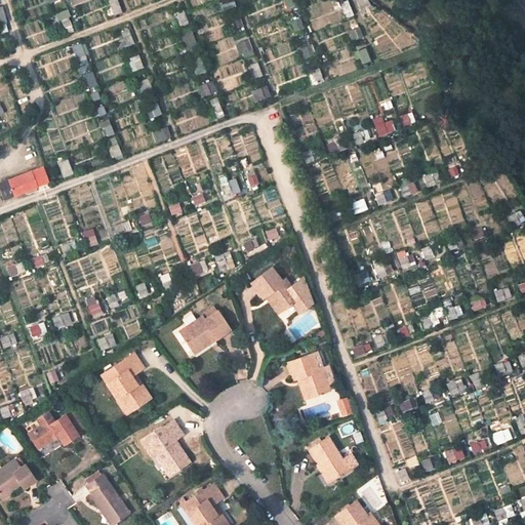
[(115,13),(121,11),(116,0),(110,0),(110,1),(115,13)]
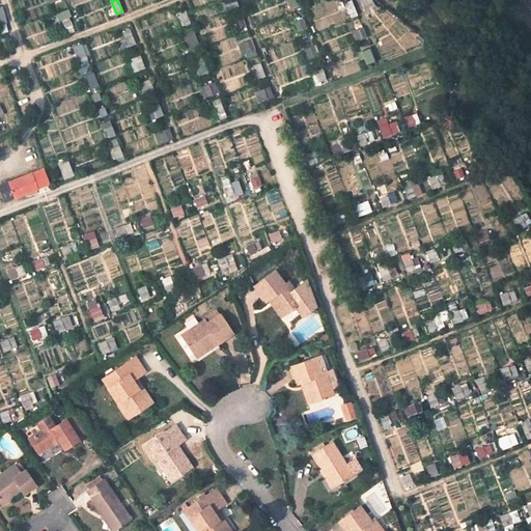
[(224,0),(227,8),(238,4),(235,0),(224,0)]
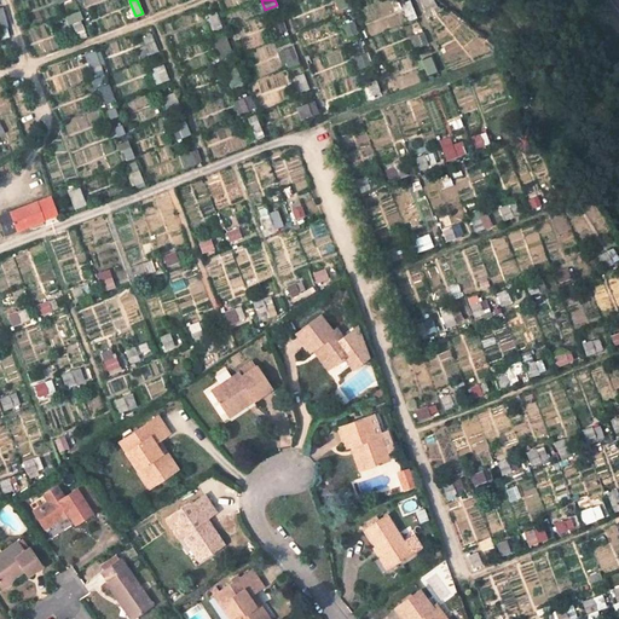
[(335,0),(340,12),(348,9),(343,0),(335,0)]
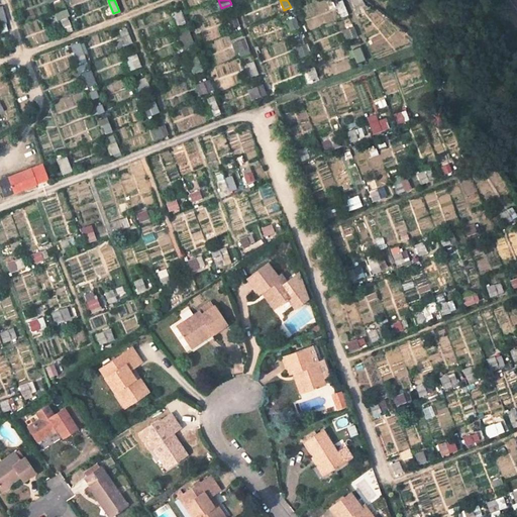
[(341,16),(347,14),(342,0),(336,2),(341,16)]
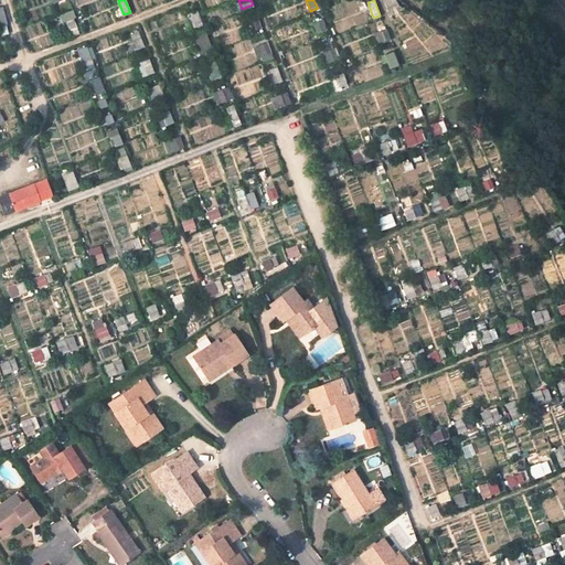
[(388,14),(402,9),(400,6),(398,6),(395,0),(383,0),(388,10),(387,11),(388,14)]
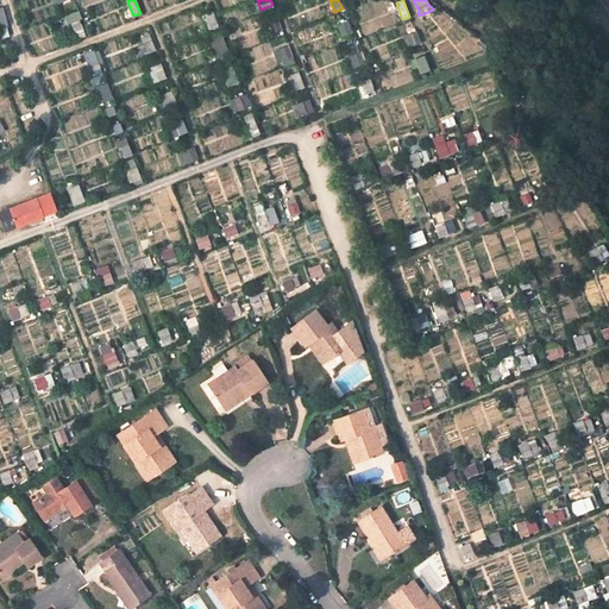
[(211,29),(218,26),(212,11),(205,14),(207,20),(202,22),(206,30),(211,27),(211,29)]
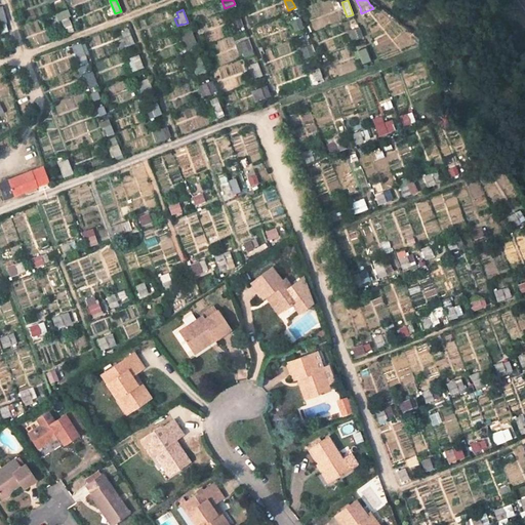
[(232,31),(243,26),(238,15),(229,19),(232,31)]
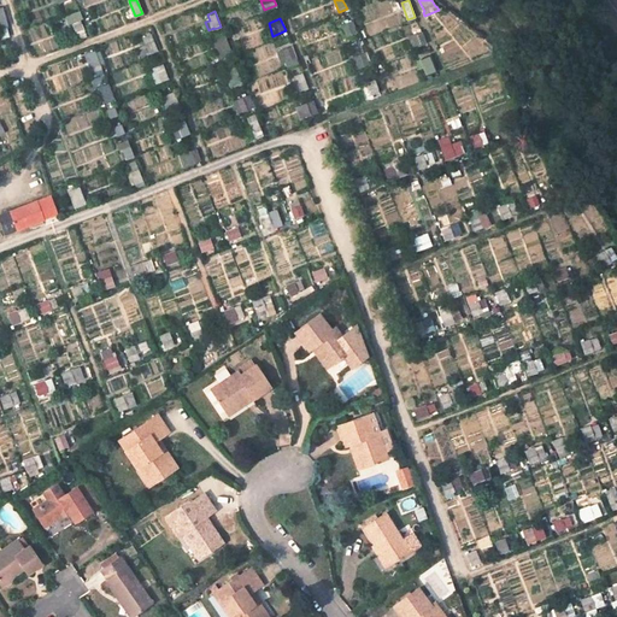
[(78,39),(86,36),(80,21),(72,23),(78,39)]
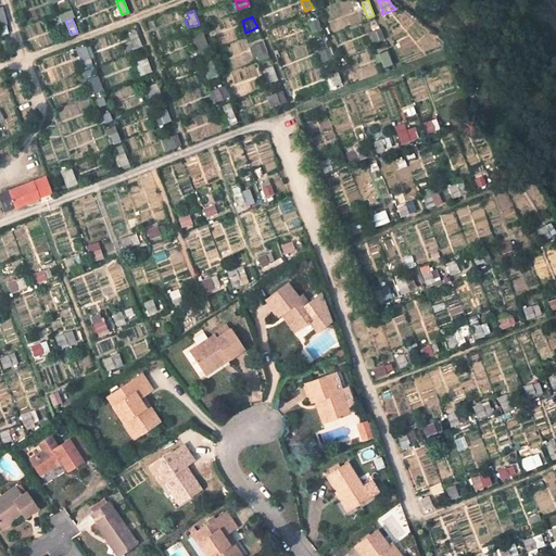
[(315,38),(324,35),(317,20),(310,23),(315,38)]
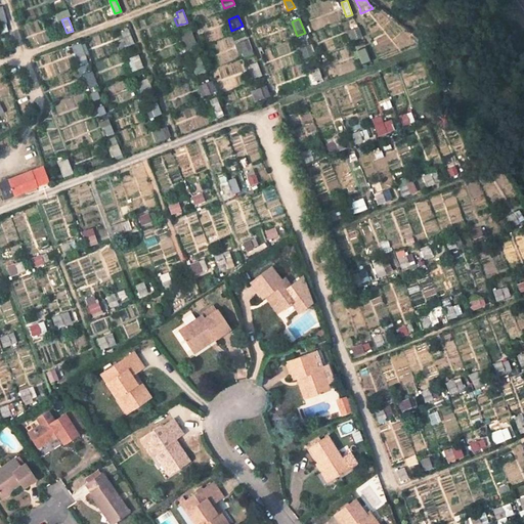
[(118,49),(133,43),(128,29),(122,33),(124,38),(116,41),(118,49)]
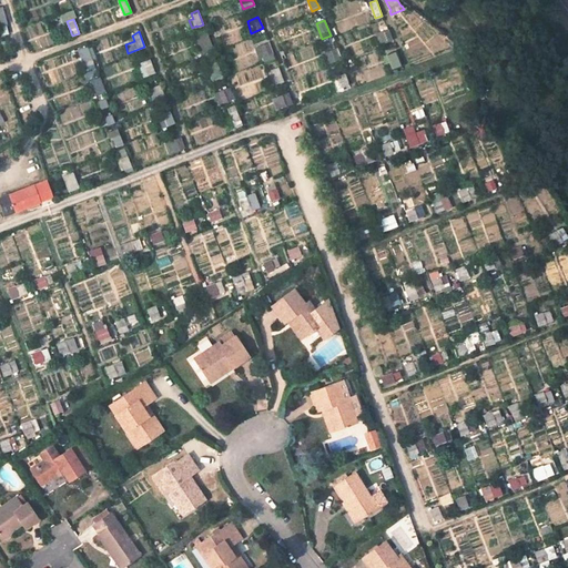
[(384,42),(391,40),(387,32),(381,34),(384,42)]
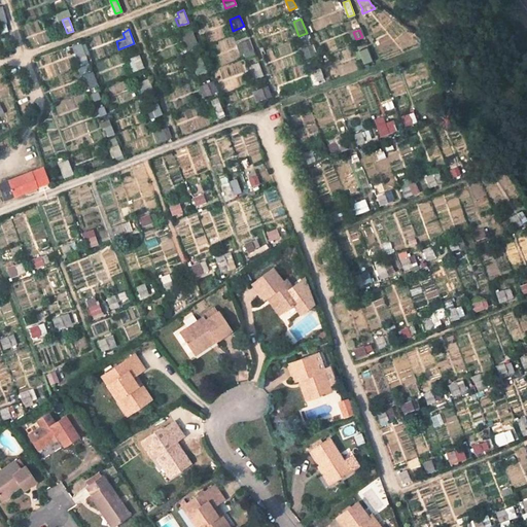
[(187,50),(198,46),(192,35),(183,38),(187,50)]
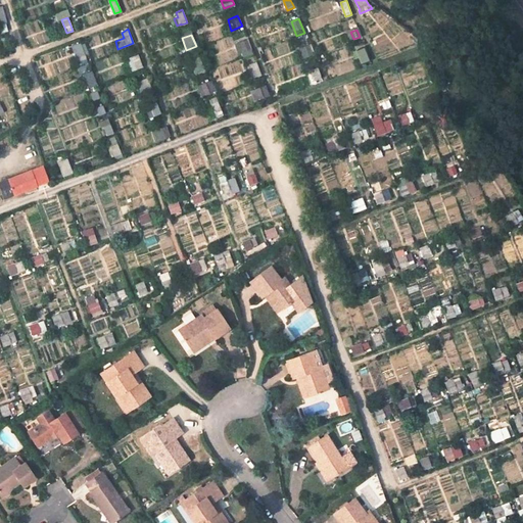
[(245,54),(251,52),(246,38),(239,41),(245,54)]
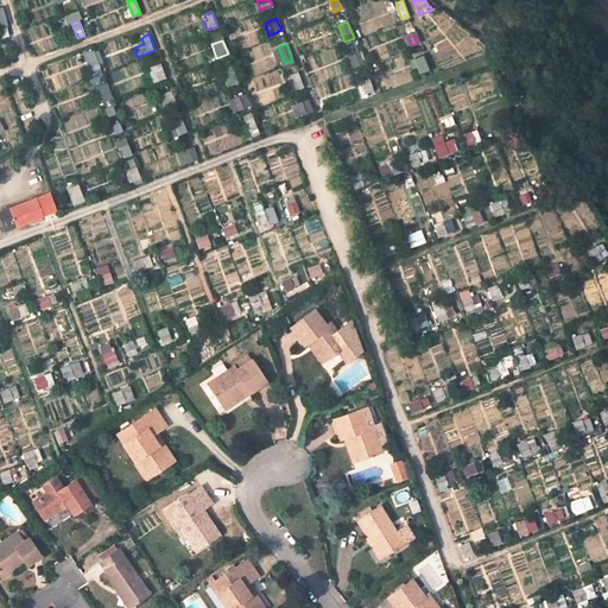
[(356,68),(363,65),(358,49),(349,52),(356,68)]
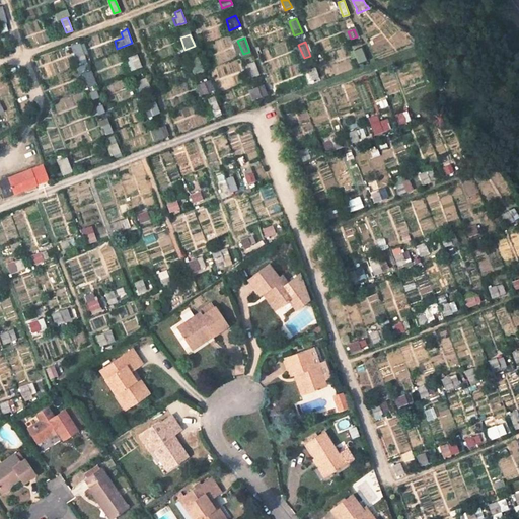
[(359,63),(367,60),(362,46),(354,49),(359,63)]
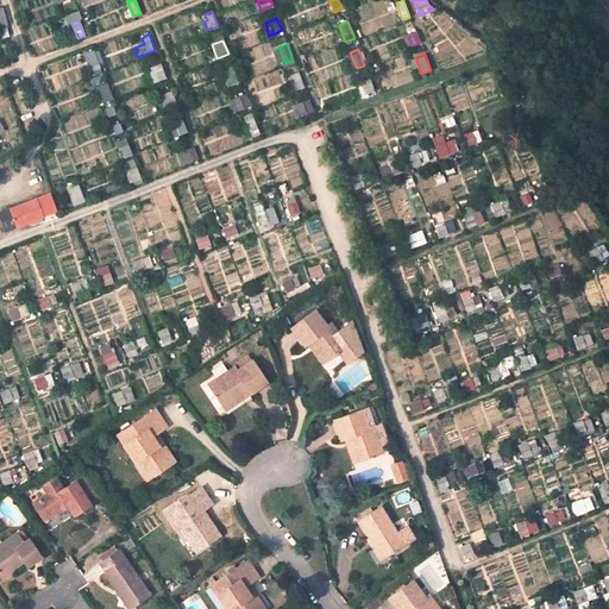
[(92,71),(99,69),(93,55),(87,58),(92,71)]
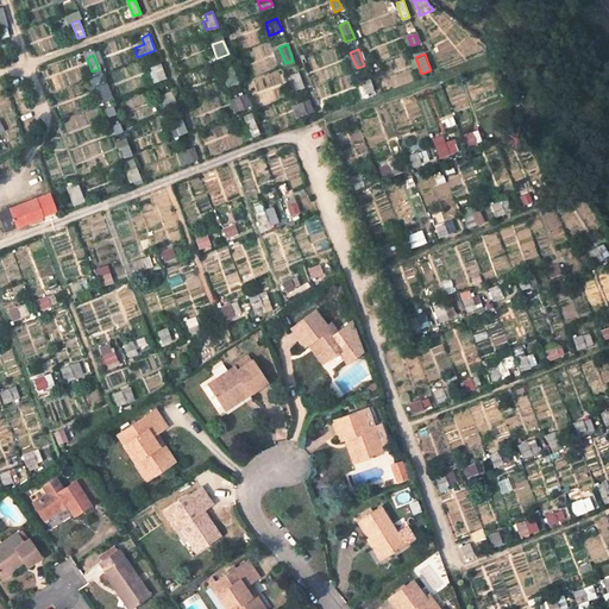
[(157,77),(164,74),(159,63),(152,66),(157,77)]
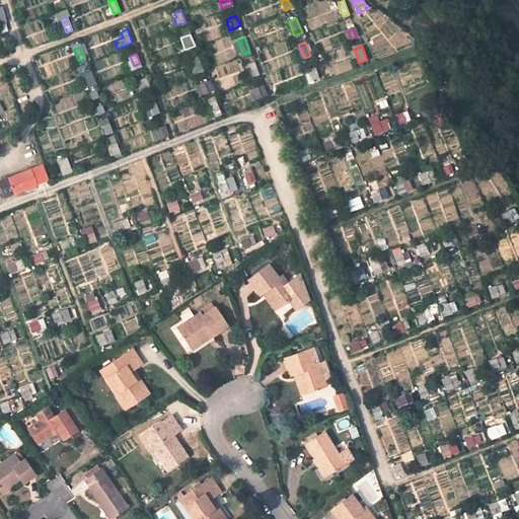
[(194,74),(204,70),(199,56),(189,60),(194,74)]
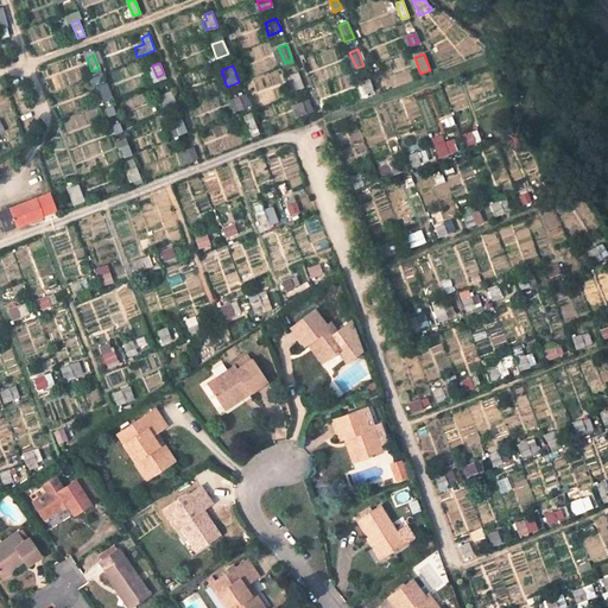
[(296,89),(303,87),(297,73),(291,75),(296,89)]
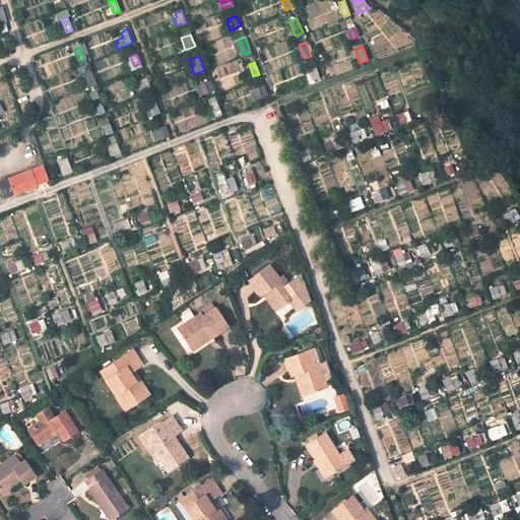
[(313,80),(319,77),(316,70),(310,72),(313,80)]
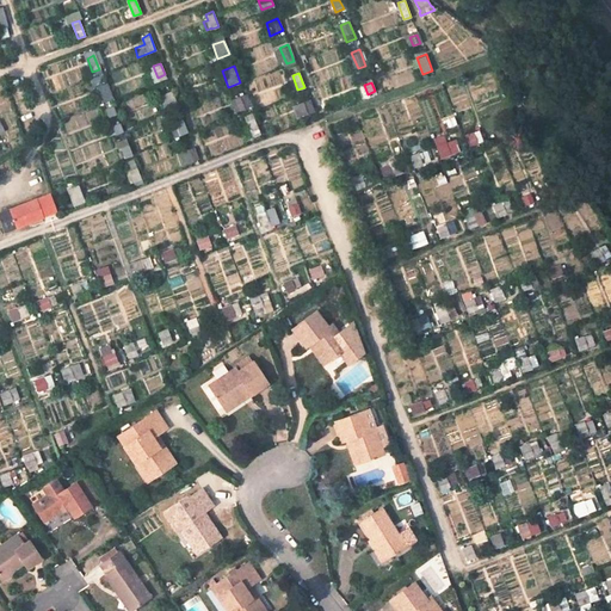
[(103,99),(110,97),(105,85),(98,87),(103,99)]
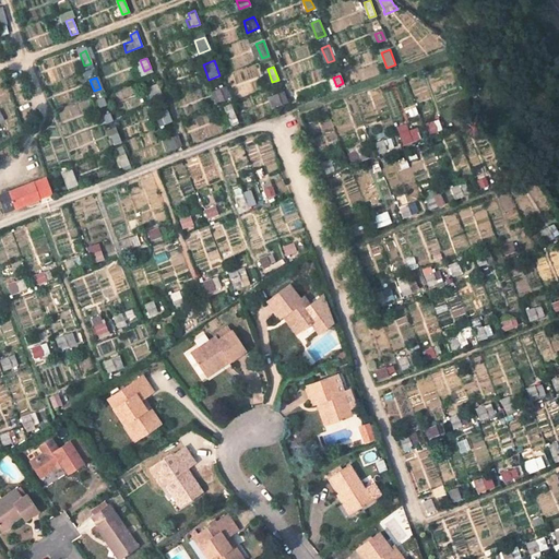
[(151,99),(162,95),(157,85),(151,88),(152,91),(149,93),(151,99)]
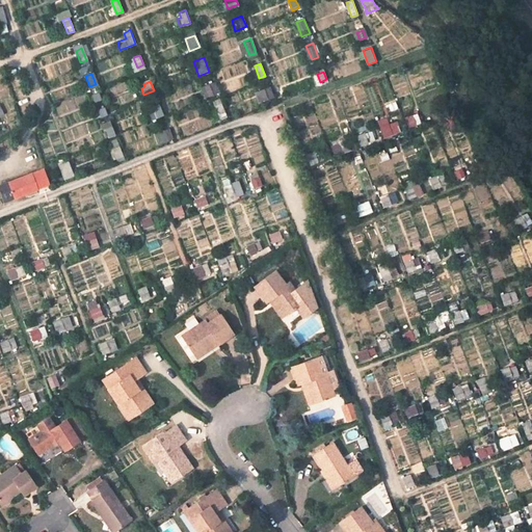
[(205,98),(218,92),(215,85),(214,86),(212,81),(203,85),(205,90),(203,91),(205,98)]
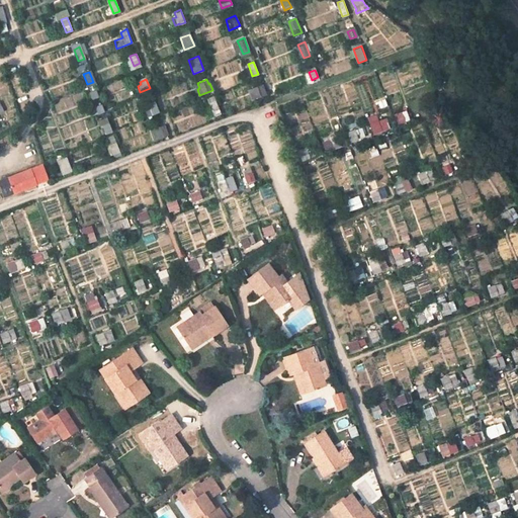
[(260,98),(266,95),(261,82),(255,84),(260,98)]
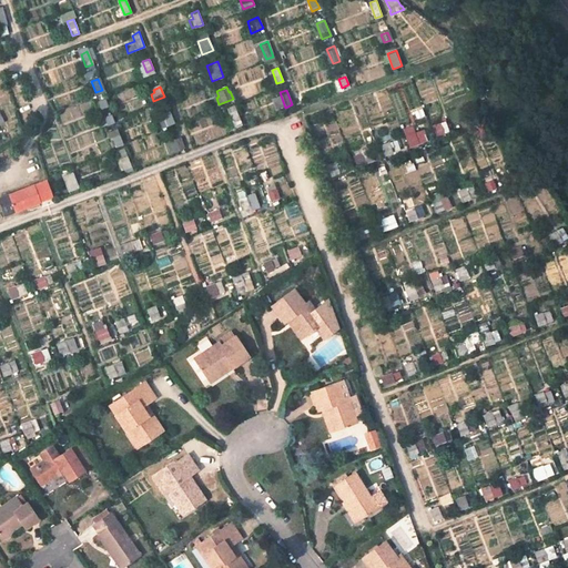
[(105,119),(112,117),(107,104),(101,107),(105,119)]
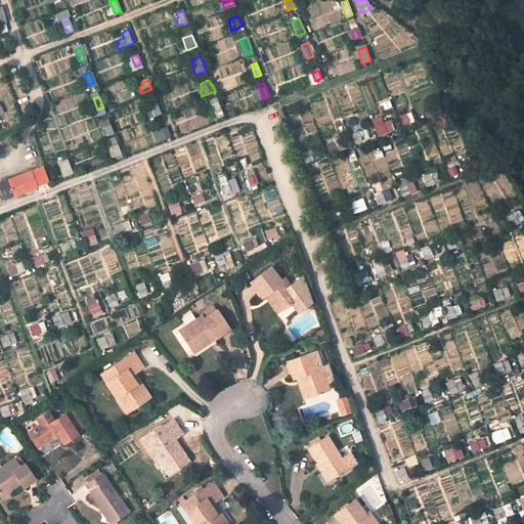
[(149,117),(160,113),(156,101),(149,103),(150,106),(146,108),(149,117)]
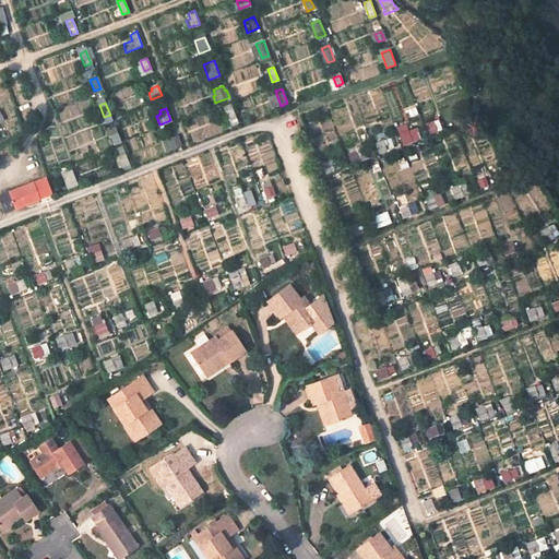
[(232,126),(238,122),(233,108),(226,111),(232,126)]
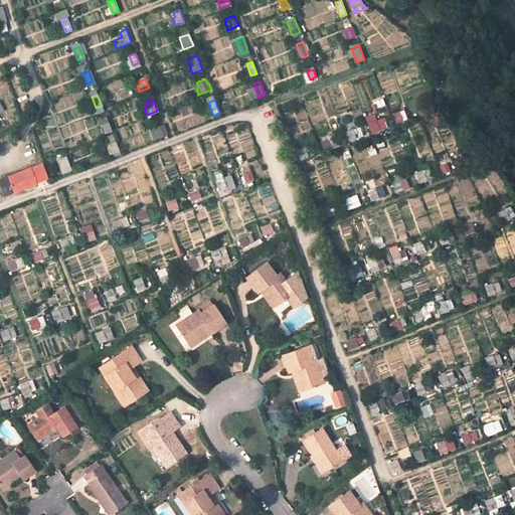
[(404,110),(391,115),(395,125),(402,122),(402,121),(407,119),(404,110)]
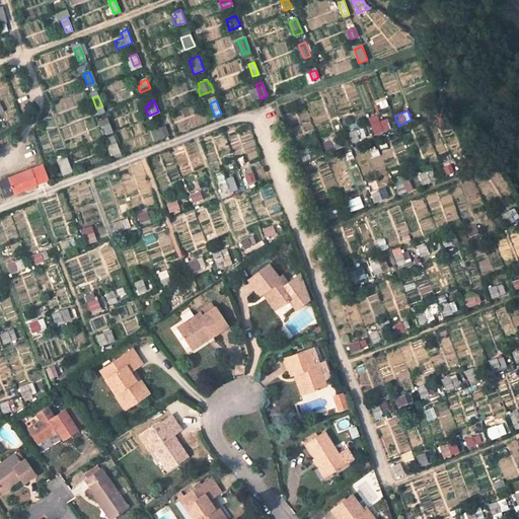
[(105,133),(112,130),(106,119),(101,121),(105,133)]
